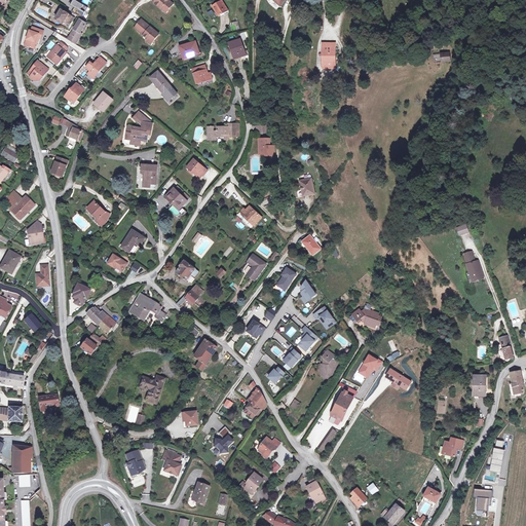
[(76,0),(74,6),(77,8),(75,12),(84,19),(87,13),(90,7),(77,0),(76,0)]
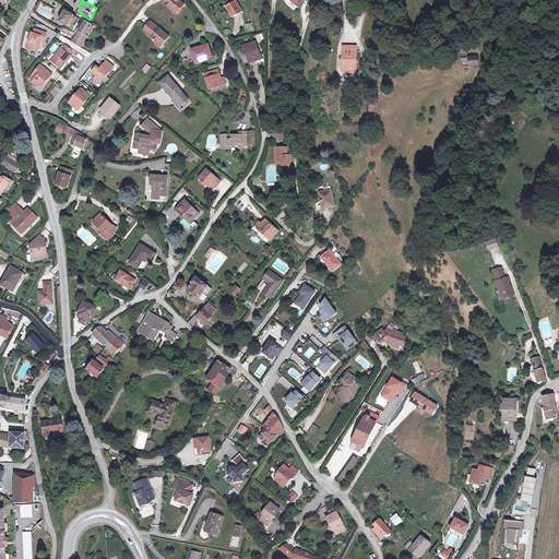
[(178,12),(185,6),(178,0),(166,0),(167,0),(166,0),(164,0),(162,2),(173,11),(174,9),(178,12)]
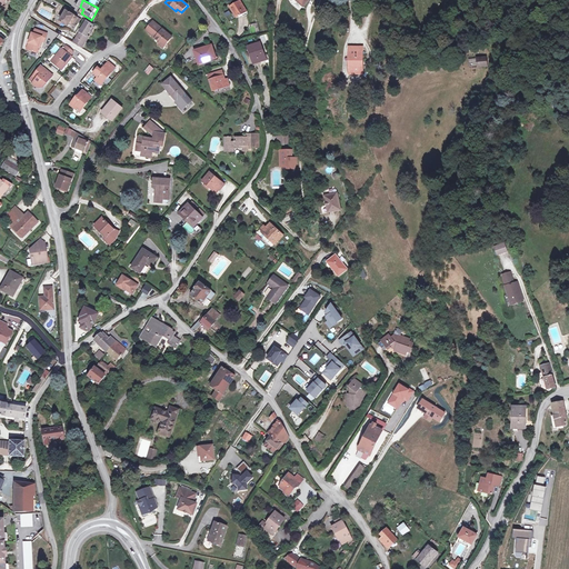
[(246,10),(239,0),(237,0),(229,7),(236,17),(246,10)]
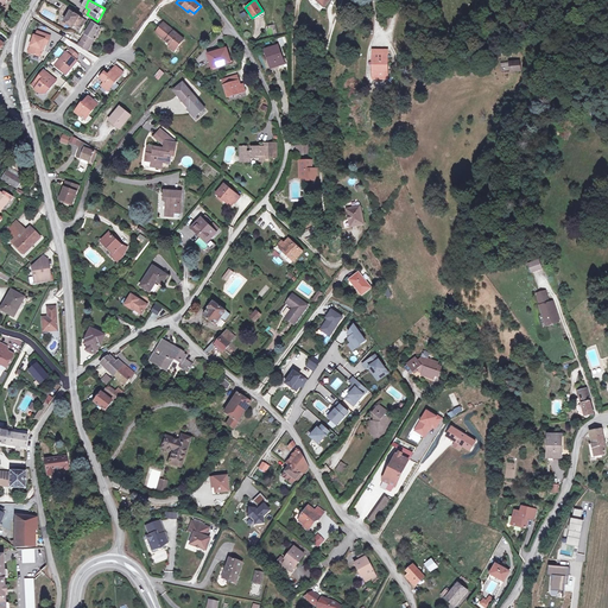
[(316,0),(302,0),(298,8),(312,18),(320,7),(315,4),(316,0)]
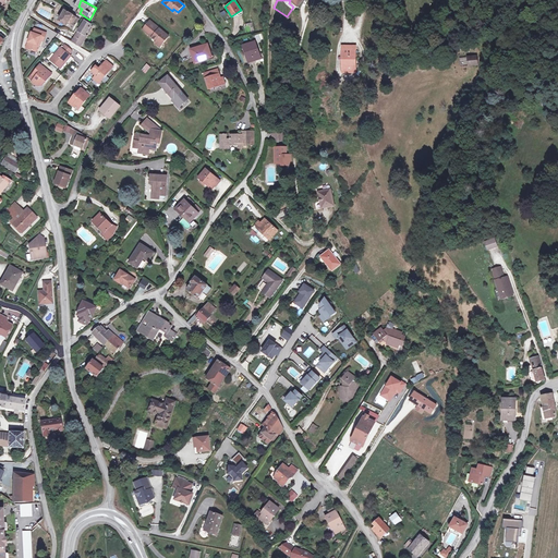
[(77,16),(67,10),(60,21),(74,29),(79,23),(75,21),(77,16)]
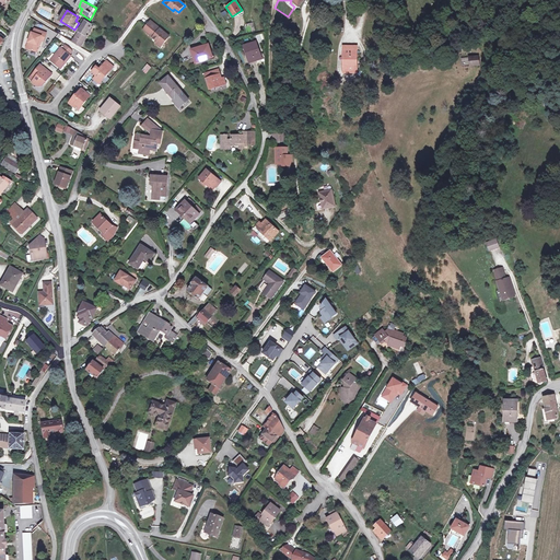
[(86,21),(73,43),(81,47),(89,36),(86,35),(92,24),(86,21)]
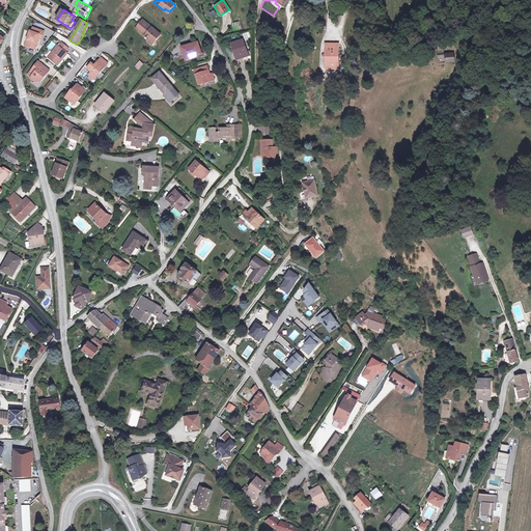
[(144,20),(139,26),(145,30),(143,32),(151,38),(156,43),(163,34),(156,28),(155,29),(152,28),(154,27),(144,20)]
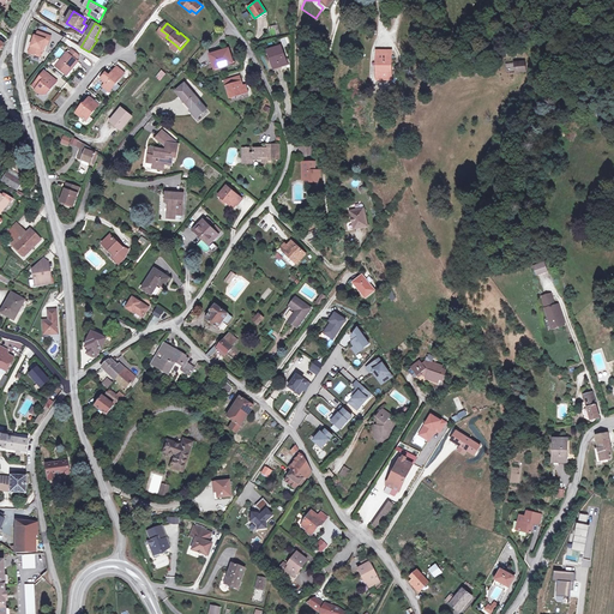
[(278,25),(269,26),(271,36),(280,35),(278,25)]
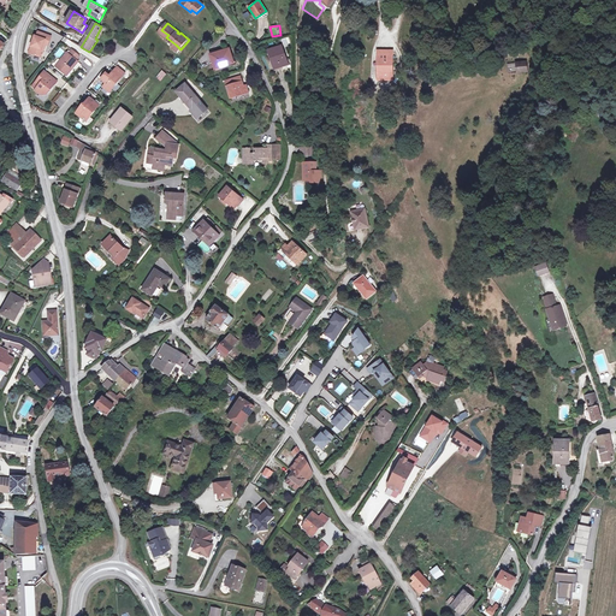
[(36,36),(30,53),(42,57),(45,51),(43,49),(46,45),(49,46),(53,36),(40,31),(39,36),(36,36)]
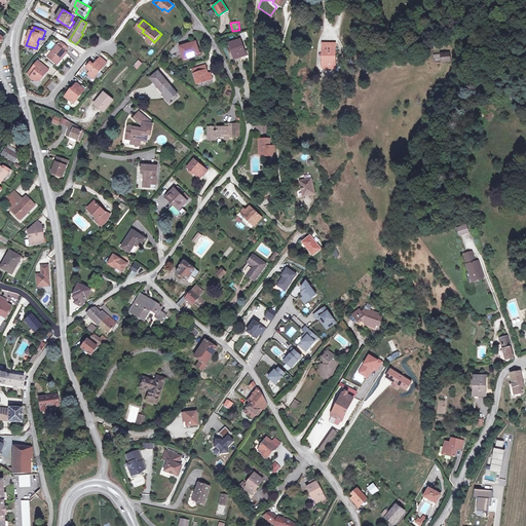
[(247,52),(239,39),(229,44),(236,60),(242,57),(241,54),(247,52)]
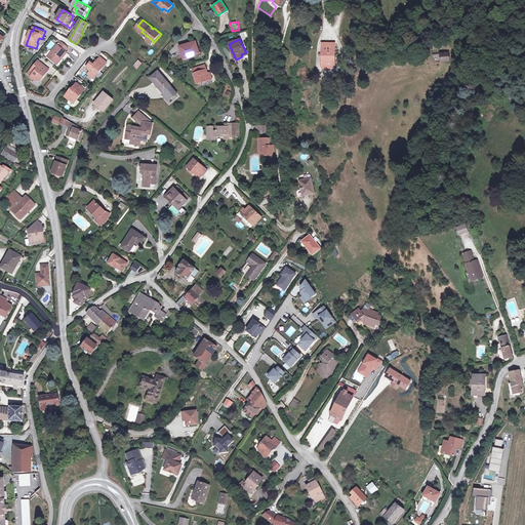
[(199,49),(197,41),(182,46),(185,57),(198,53),(196,49),(199,49)]
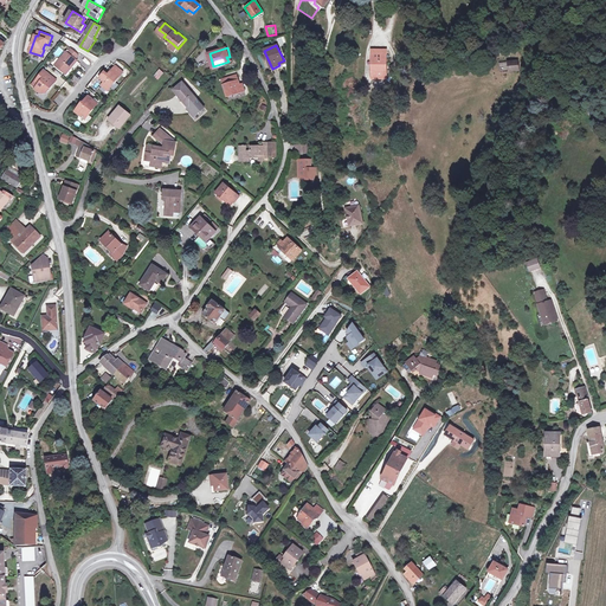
[(57,66),(68,75),(78,60),(77,59),(79,55),(72,49),(69,53),(68,51),(62,58),(63,59),(57,66)]
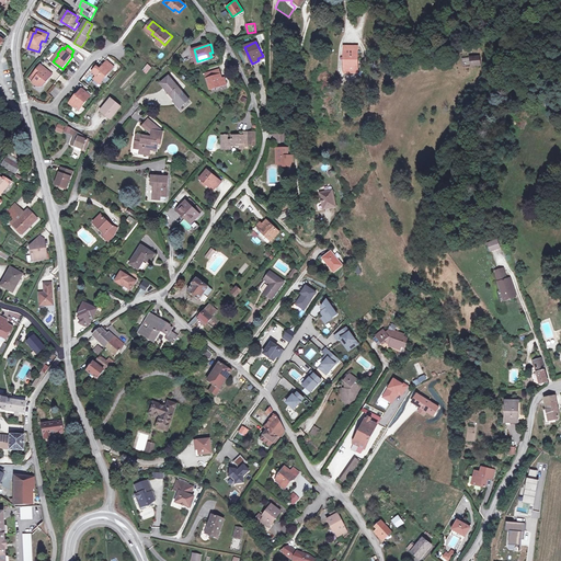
[(357,73),(353,46),(345,47),(346,53),(342,54),(344,76),(357,73)]
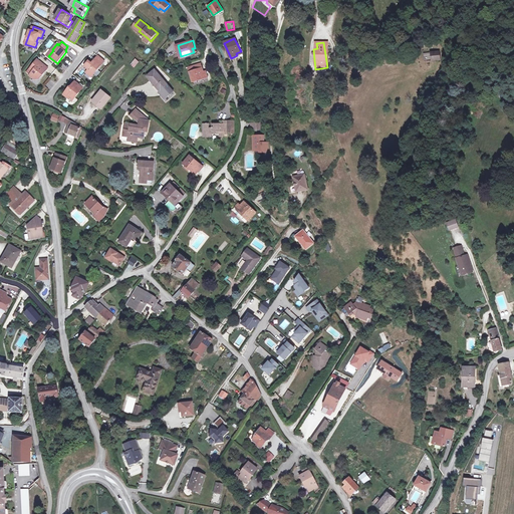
[(434,62),(433,55),(425,56),(426,63),(434,62)]
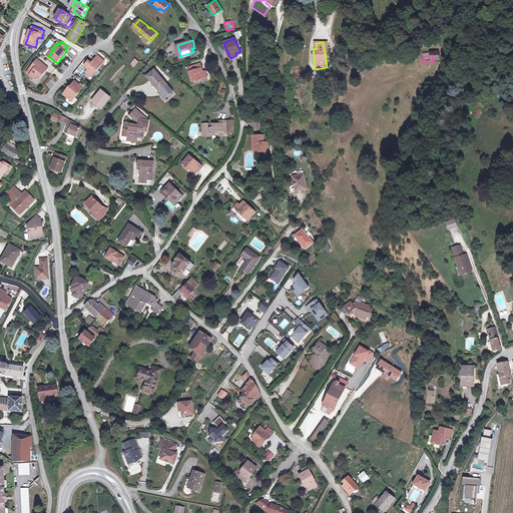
[(90,61),(85,66),(89,69),(88,71),(93,75),(104,62),(102,60),(103,59),(99,56),(93,63),(90,61)]
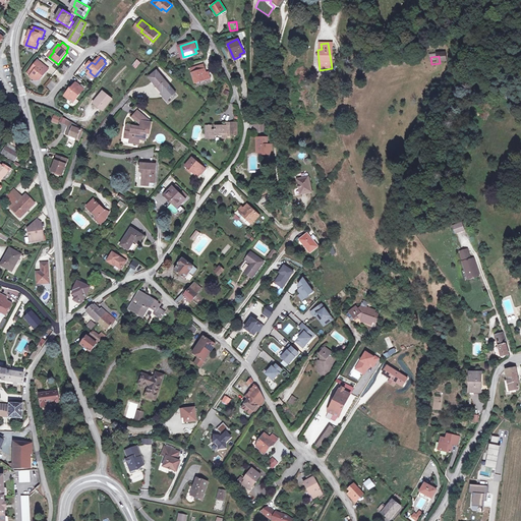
[(135,68),(140,62),(136,59),(131,65),(135,68)]
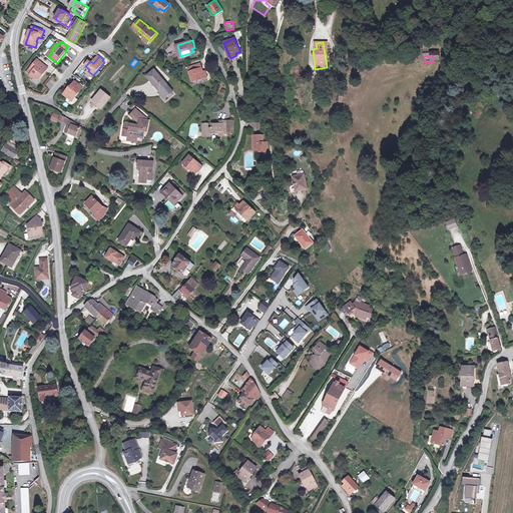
[(38,59),(28,72),(31,74),(30,75),(35,79),(38,77),(40,79),(49,68),(38,59)]
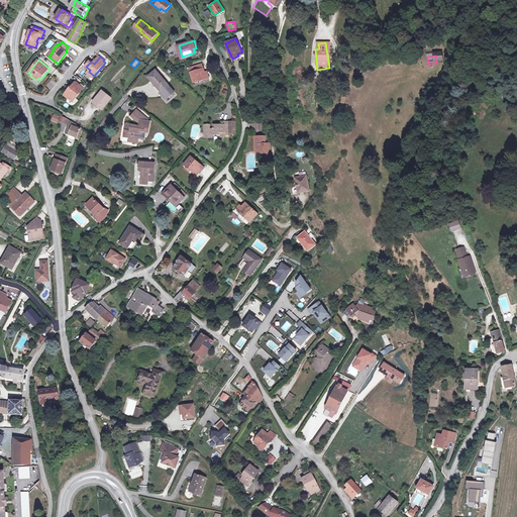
[(204,69),(203,64),(193,67),(194,72),(192,73),(195,83),(209,78),(207,72),(203,73),(202,70),(204,69)]
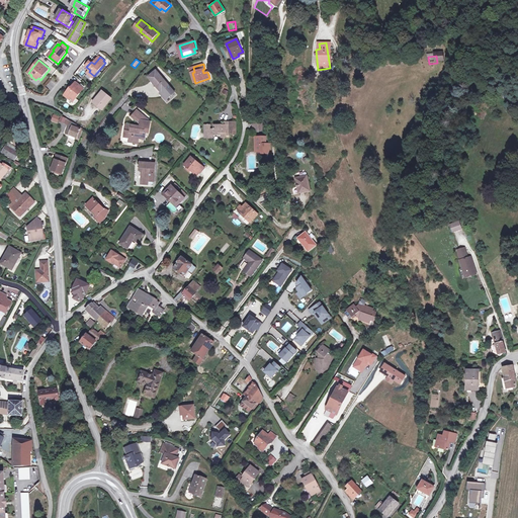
[(169,85),(157,71),(149,78),(161,92),(160,93),(167,100),(175,92),(169,85)]
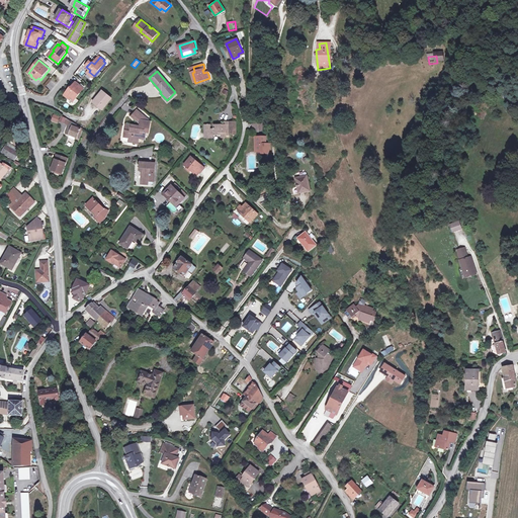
[(85,88),(77,82),(72,88),(71,87),(65,95),(74,102),(85,88)]
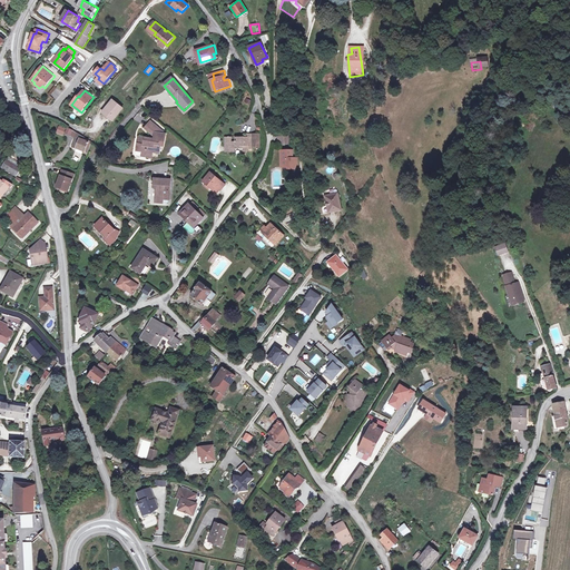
[(115,121),(125,109),(116,101),(110,108),(105,114),(115,121)]
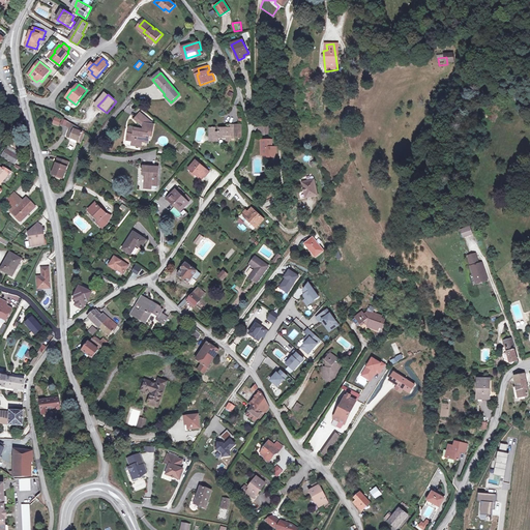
[(134,141),(133,146),(141,148),(142,143),(148,144),(150,137),(152,137),(154,126),(152,125),(153,124),(142,114),(137,120),(145,128),(144,130),(130,128),(128,140),(134,141)]
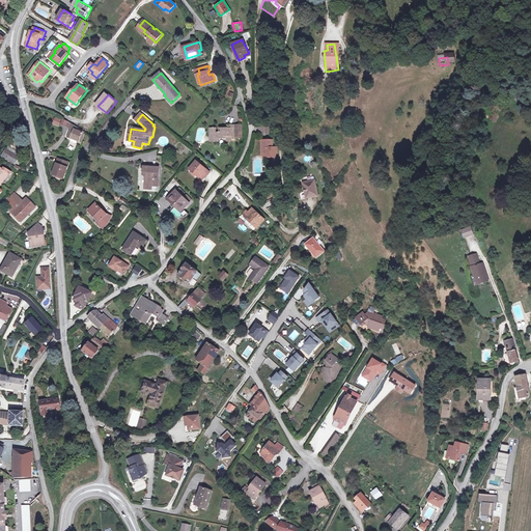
[(81,141),(83,142),(86,132),(74,123),(73,129),(71,132),(68,137),(80,141),(81,141)]
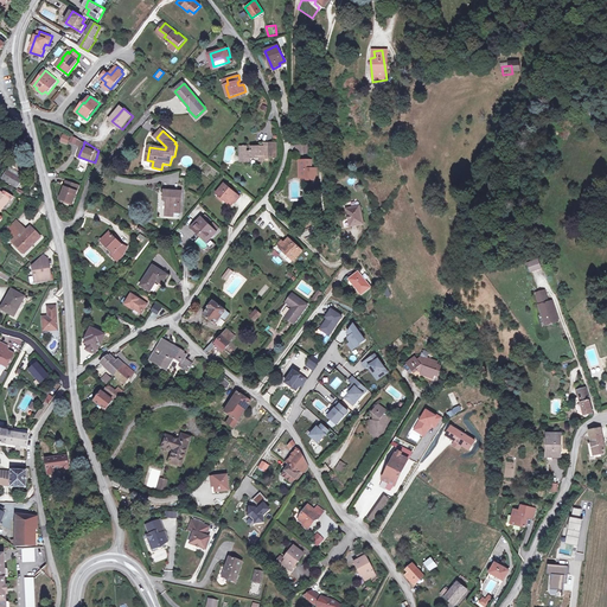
[(307,141),(298,141),(298,154),(308,154),(307,141)]
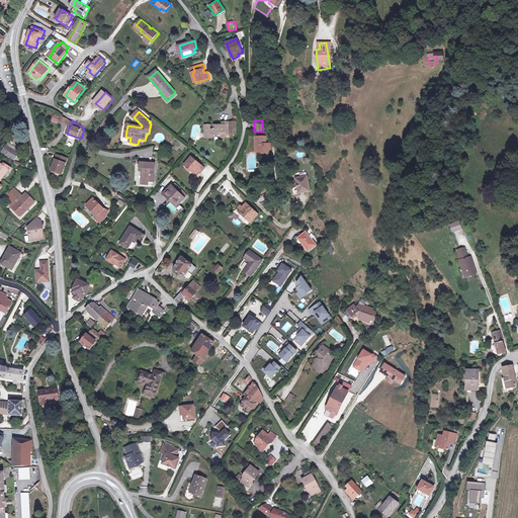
[(230,138),(230,121),(225,121),(225,124),(216,124),(216,128),(211,128),(211,124),(206,124),(205,134),(210,134),(210,136),(213,136),(222,136),(222,138),(230,138)]
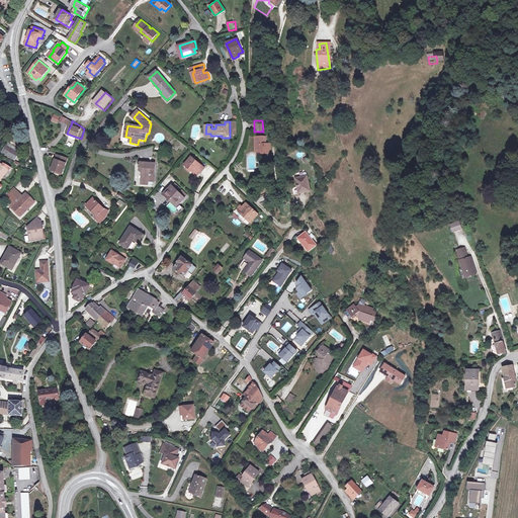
[(266,138),(256,138),(256,152),(260,152),(266,152),(266,154),(271,154),(271,145),(266,145),(266,138)]
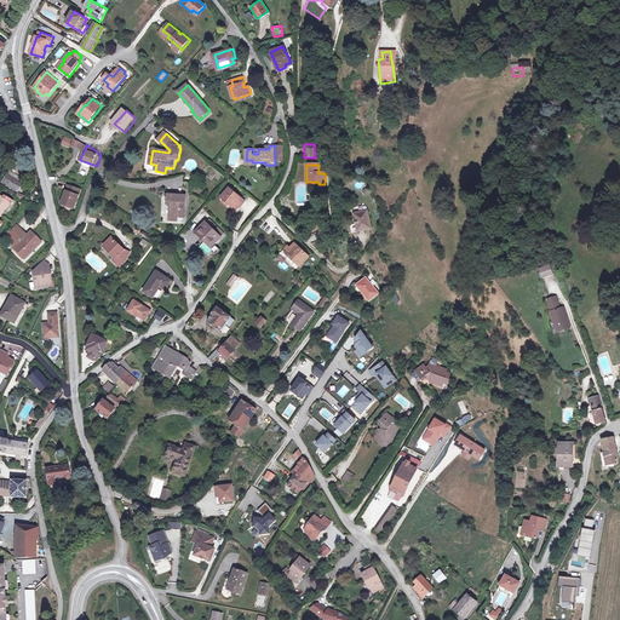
[(9,171),(7,173),(22,183),(24,179),(9,171)]
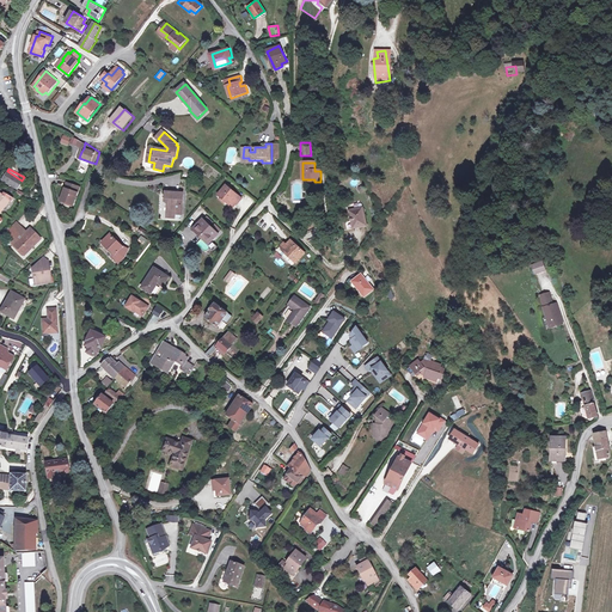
[(22,181),(7,171),(2,179),(17,188),(22,181)]
